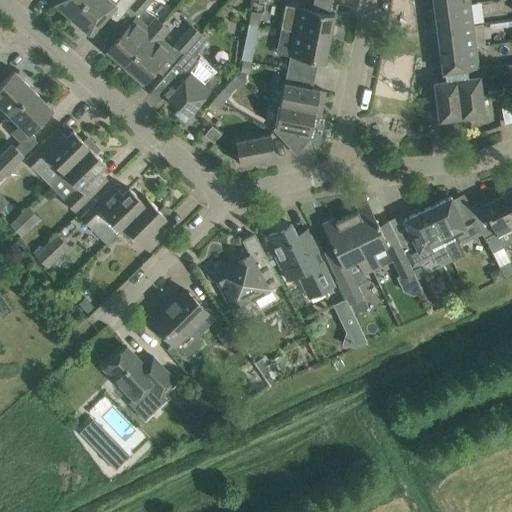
[(51,0),(50,1),(71,18),(86,0),(51,0)]
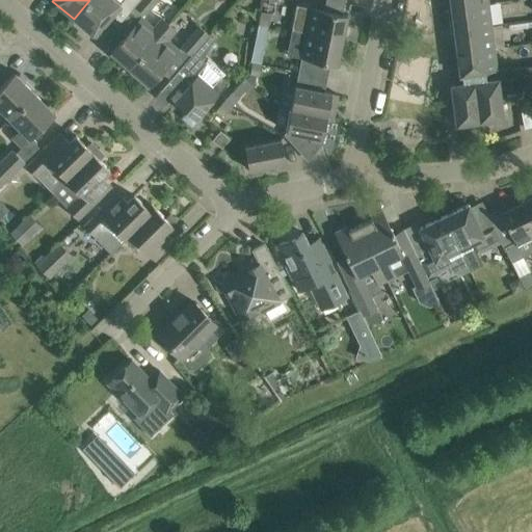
[(89,0),(74,19),(95,37),(113,16),(121,22),(139,0),(89,0)]
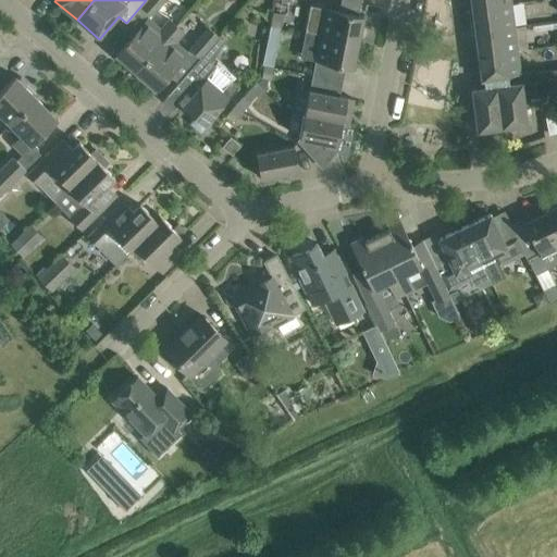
[(165,0),(146,0),(126,23),(126,24),(141,7),(152,16),(165,0)]
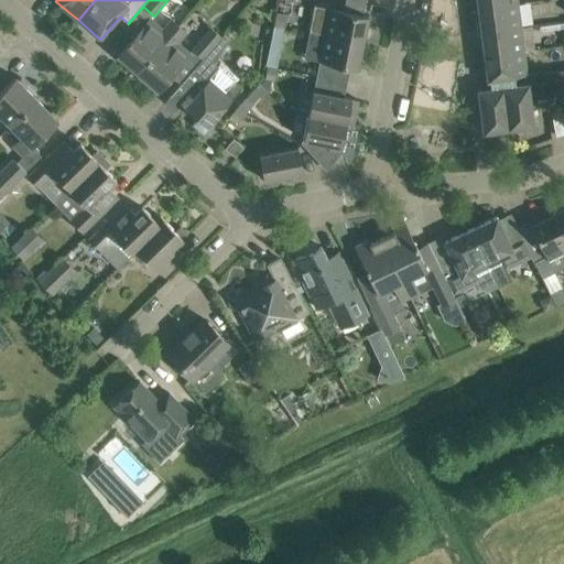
[(476,0),(478,9),(517,3),(516,0),(476,0)]
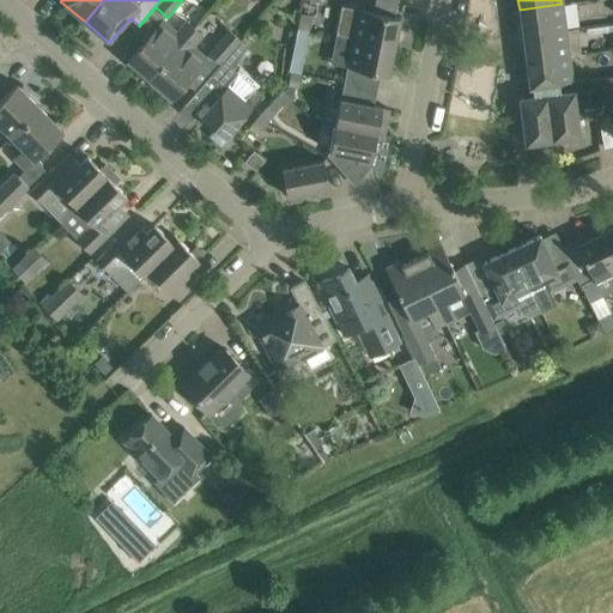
[(565,30),(562,4),(520,10),(523,35),(565,30)]
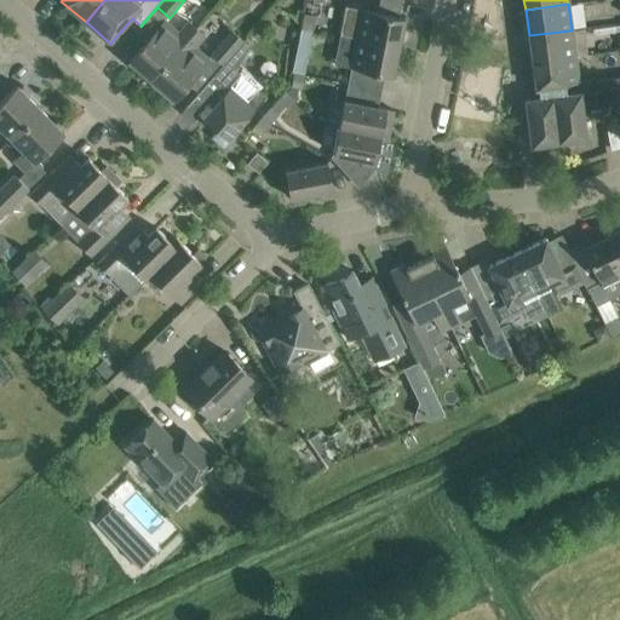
[(339,34),(356,38),(356,39),(399,47),(405,18),(362,10),(360,18),(356,18),(356,15),(344,12),(339,34)]
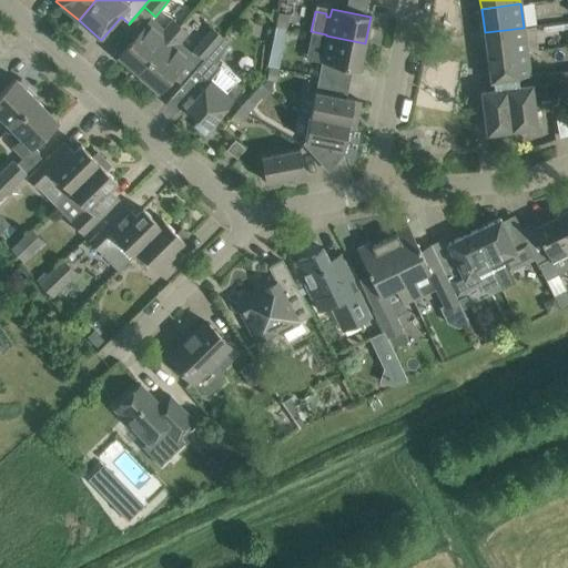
[(275,26),(286,28),(288,14),(279,12),(275,26)]
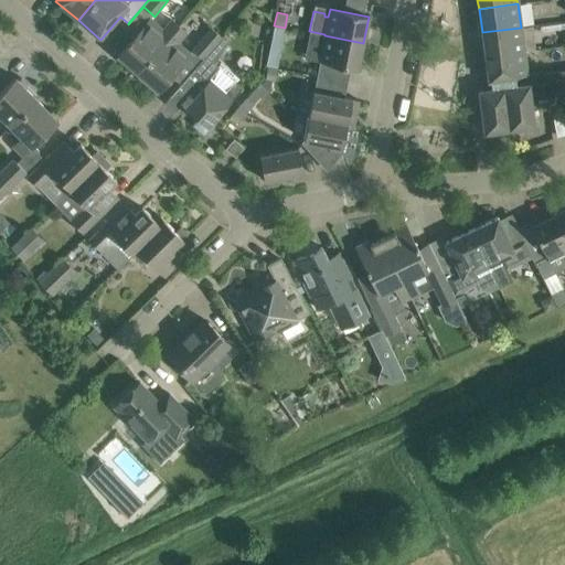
[(162,30),(150,19),(118,55),(138,73),(179,27),(171,20),(162,30)]
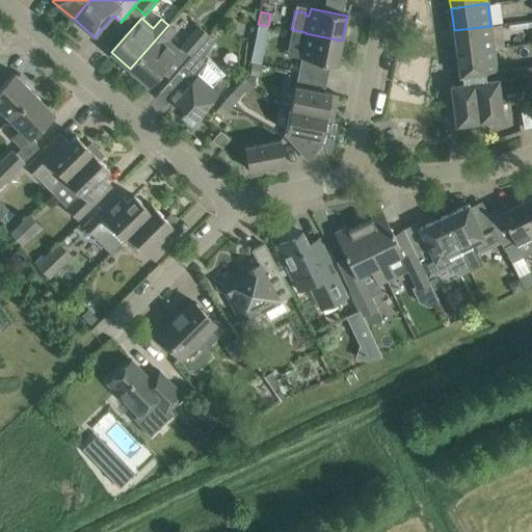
[(250,62),(251,62),(261,63),(268,26),(258,24),(250,62)]
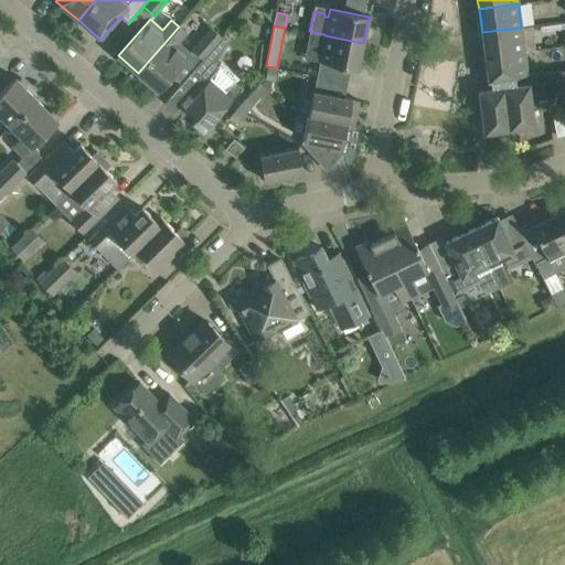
[(187,33),(179,27),(138,73),(158,91),(190,54),(178,43),(187,33)]
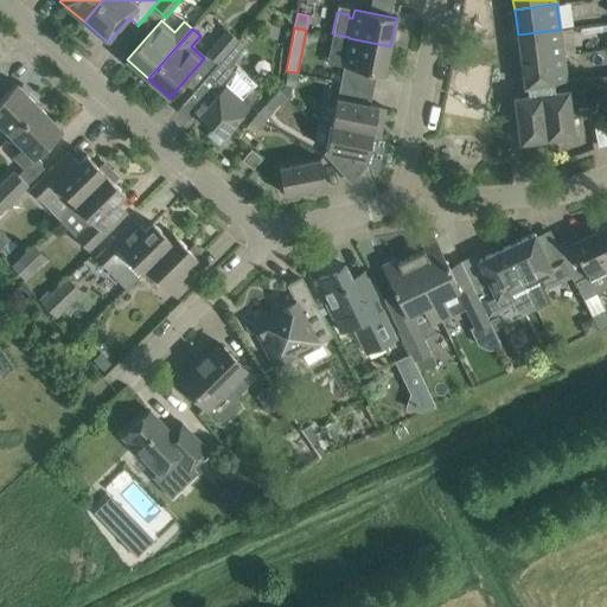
[(218,63),(238,40),(227,30),(206,53),(218,63)]
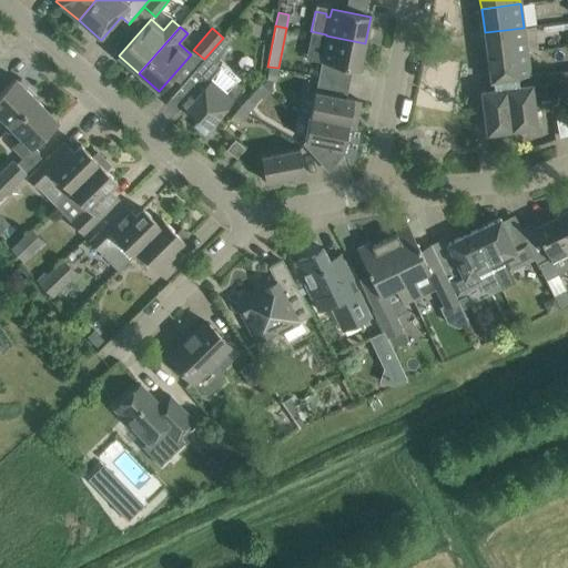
[(485,32),(488,57),(527,51),(524,28),(485,32)]
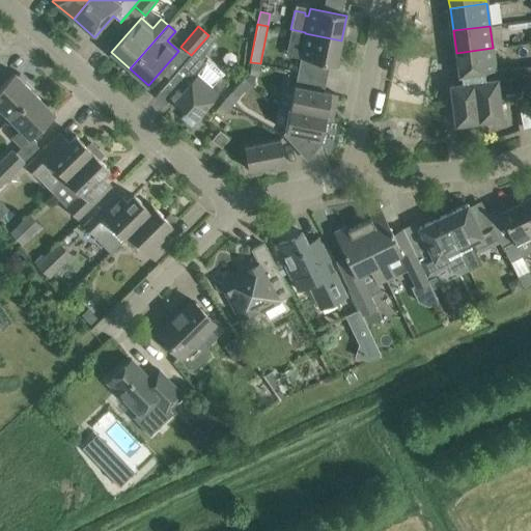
[(211,32),(208,35),(191,55),(167,82),(179,93),(173,102),(186,113),(182,117),(191,126),(228,83),(201,60),(210,45),(217,37),(211,32)]
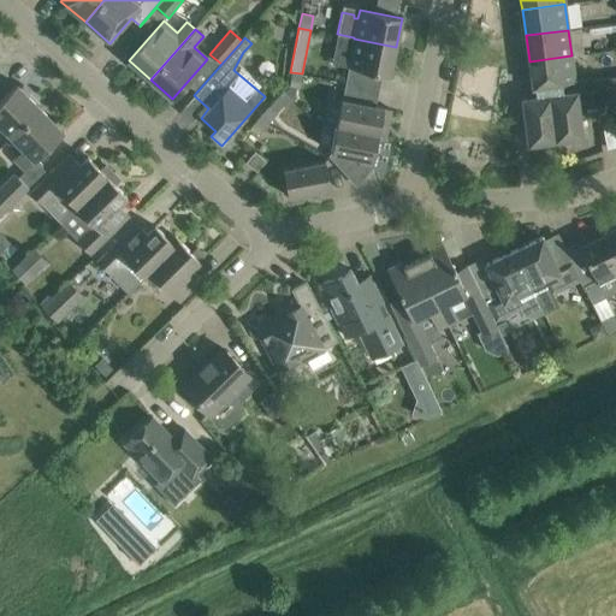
[(354,39),(348,67),(390,76),(396,47),(354,39)]
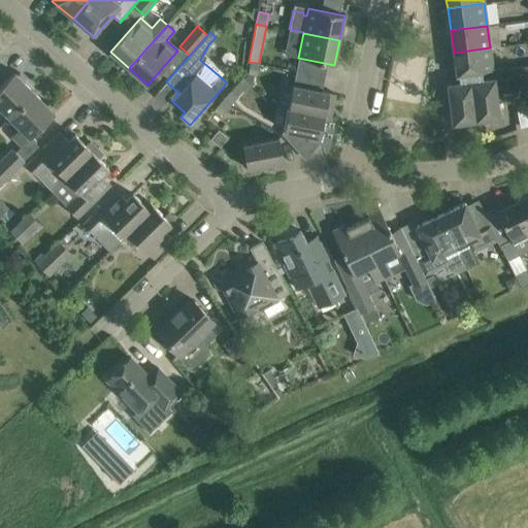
[(493,70),(490,47),(454,53),(457,75),(458,75),(459,84),(483,80),(482,72),(493,70)]
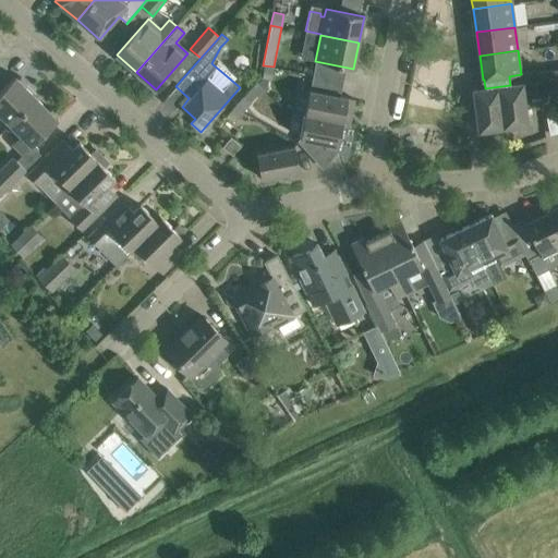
[(273,80),(274,67),(264,65),(263,79),(273,80)]
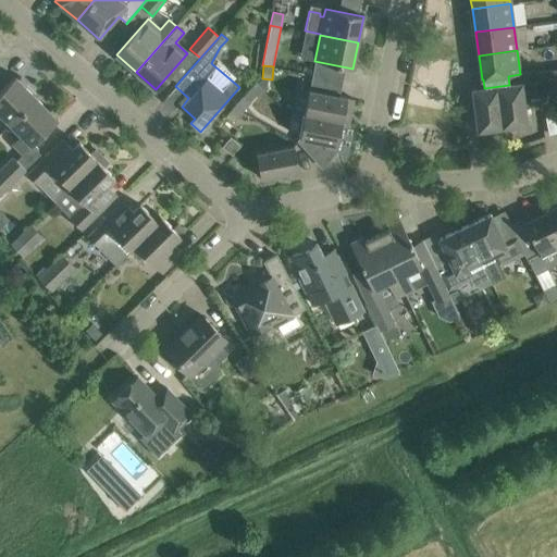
[(545,81),(556,79),(555,70),(544,71),(545,81)]
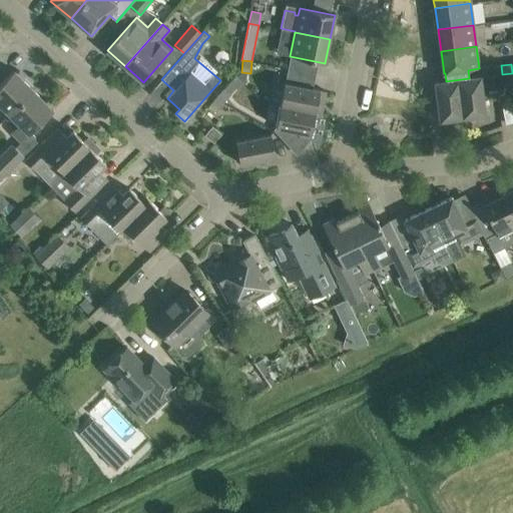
[(502,74),(501,65),(491,67),(493,75),(502,74)]
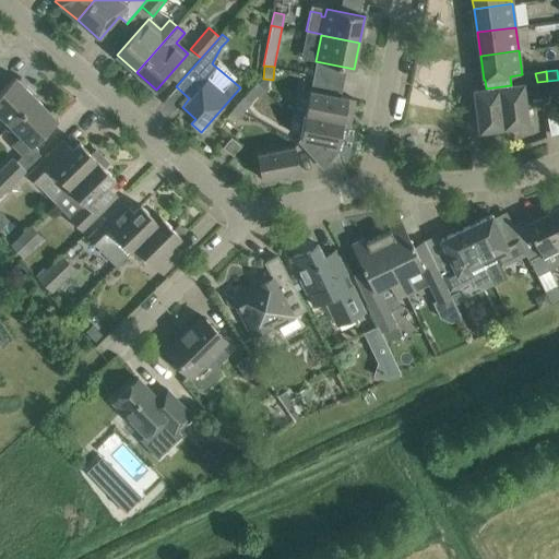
[(0,115),(10,125),(36,98),(14,76),(0,90),(0,115)]
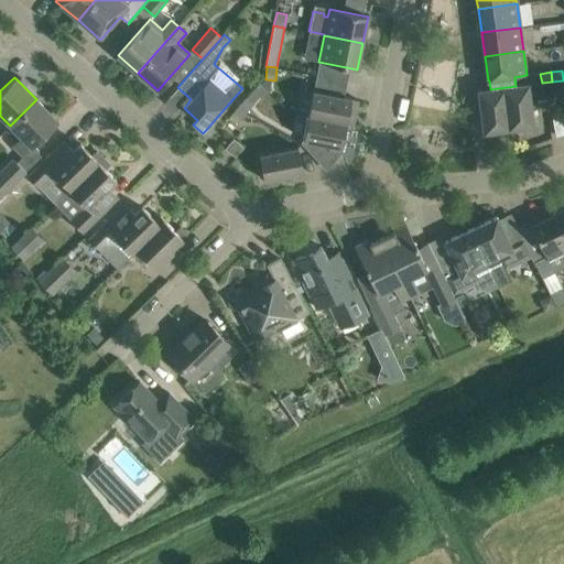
[(300,89),(295,112),(307,116),(346,123),(346,125),(353,126),(355,115),(357,100),(351,99),(344,98),(324,94),(326,83),(316,80),(314,91),(313,91),(300,89)]
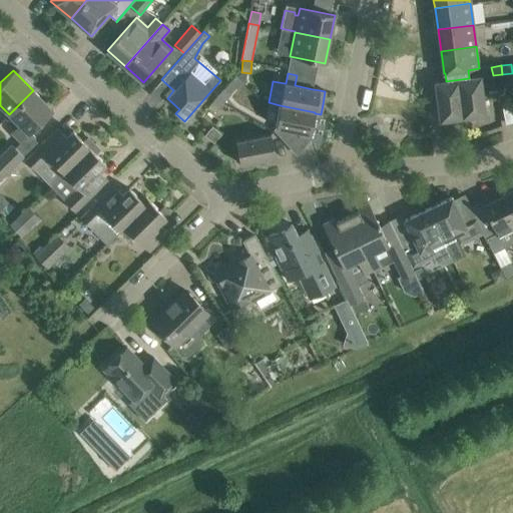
[(480,77),(469,78),(446,81),(435,82),(440,120),(484,114),(480,77)]
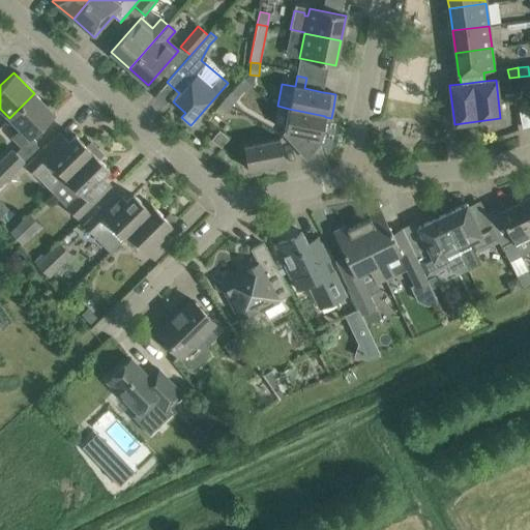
[(224,100),(230,107),(238,97),(237,96),(242,90),(237,85),(224,100)]
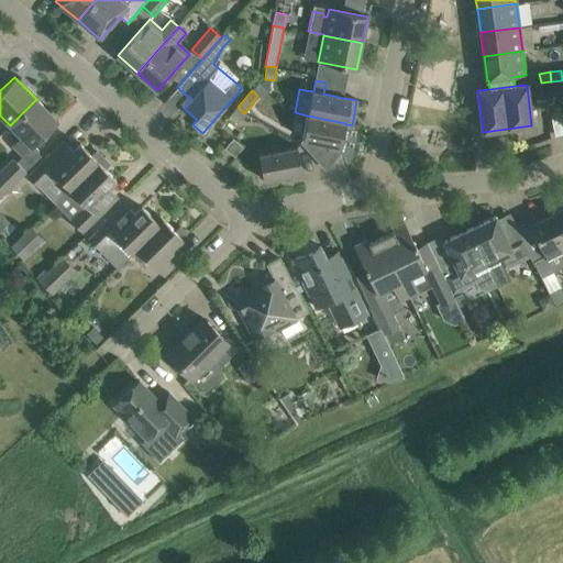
[(12,145),(22,156),(57,121),(36,99),(10,125),(21,136),(12,145)]
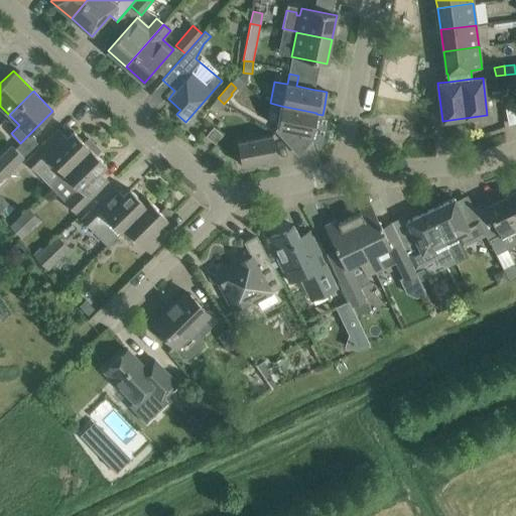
[(216,113),(222,107),(233,113),(235,109),(224,104),(218,98),(210,107),(216,113)]
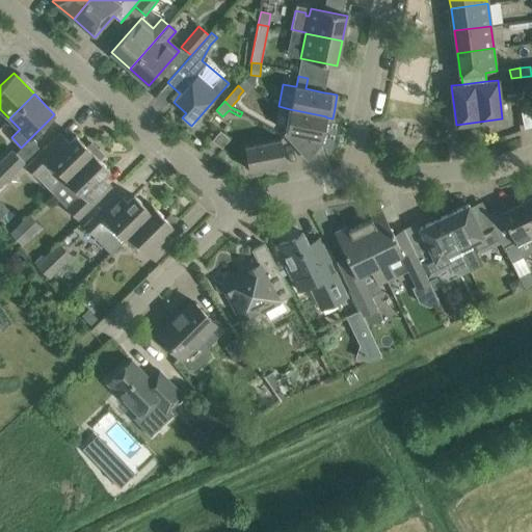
[(290,111),(286,131),(310,136),(309,142),(321,144),(326,117),(326,116),(290,109),(290,111)]
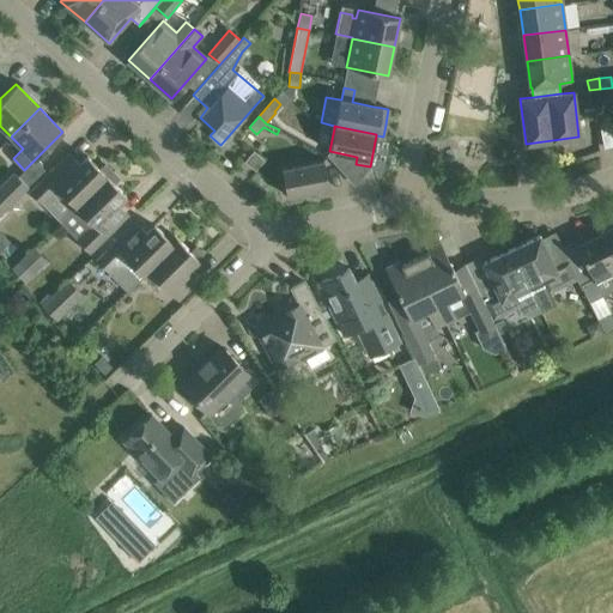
[(263,161),(254,151),(244,162),(255,171),(263,161)]
